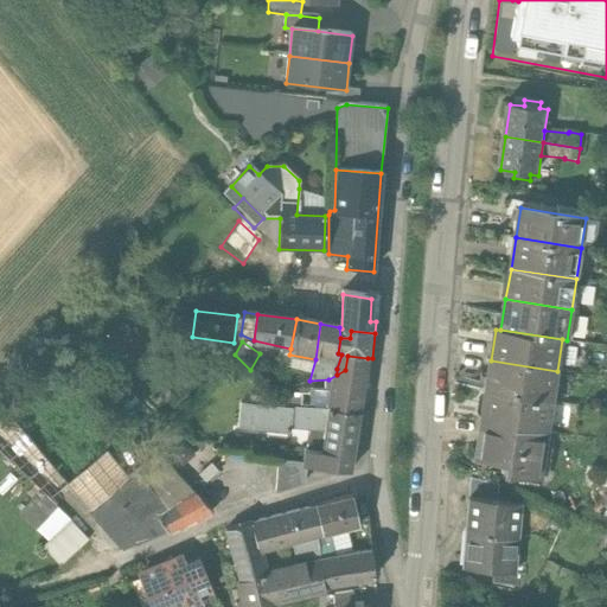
[(368,358),(347,356),(345,370),(337,375),(334,385),(363,389),(363,391),(368,391),(370,379),(364,378),(368,358)]
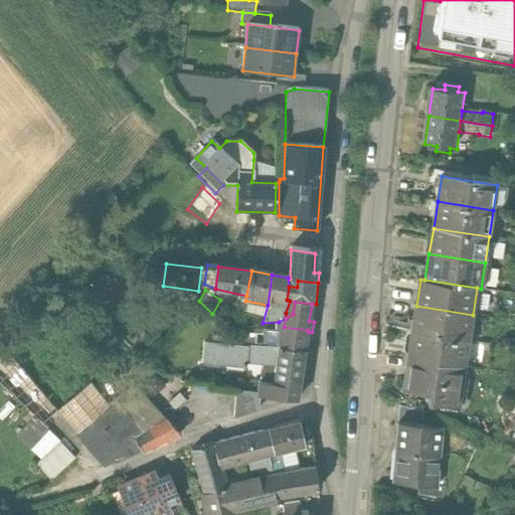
[(473,315),(416,306),(412,332),(469,341),(473,315)]
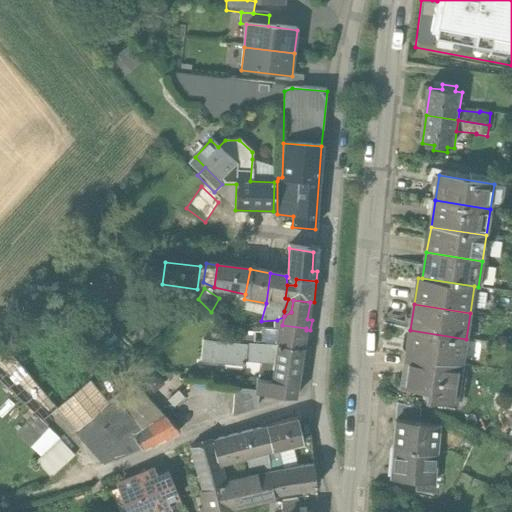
[(306,328),(282,325),(282,327),(280,327),(279,333),(277,345),(303,349),(306,330),(306,328)]
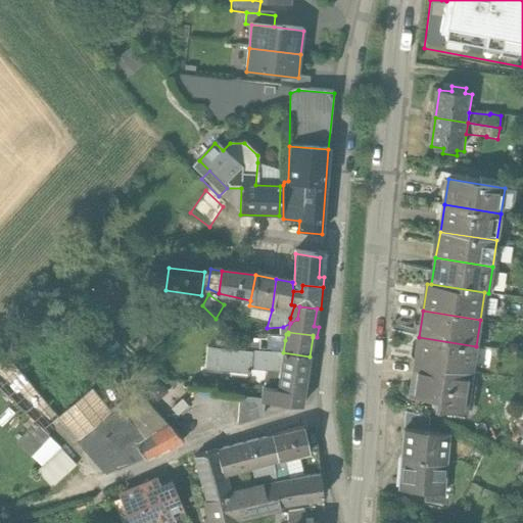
[(273,339),(260,337),(259,351),(272,351),(273,339)]
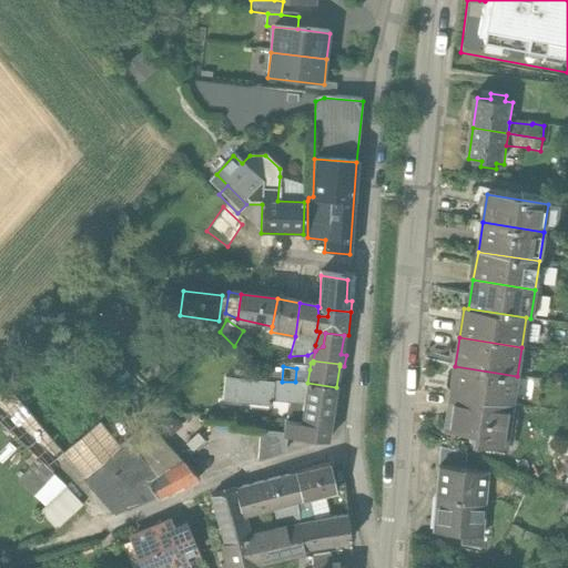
[(517,376),(455,366),(450,396),(513,405),(517,376)]
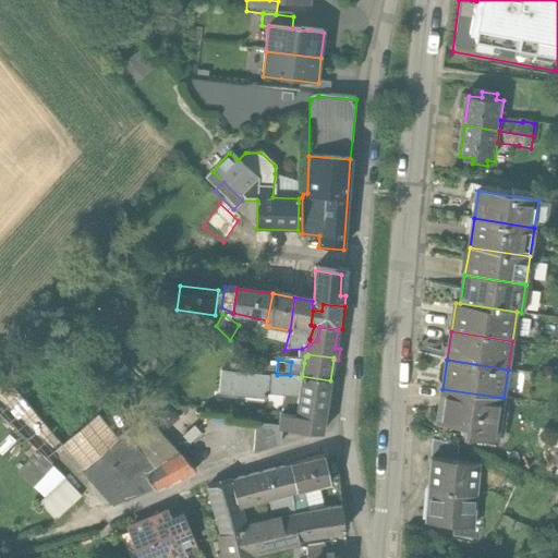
[(304,363),(291,362),(290,375),(302,376),(304,363)]
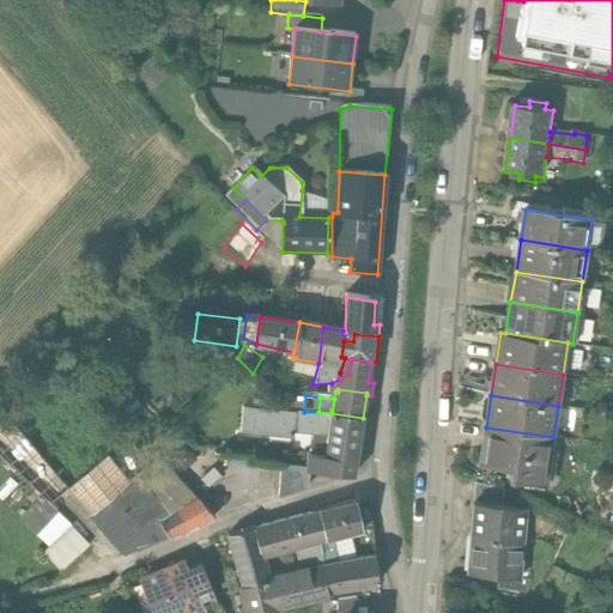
[(296,413),(242,407),(240,435),(293,439),(293,432),(296,413)]
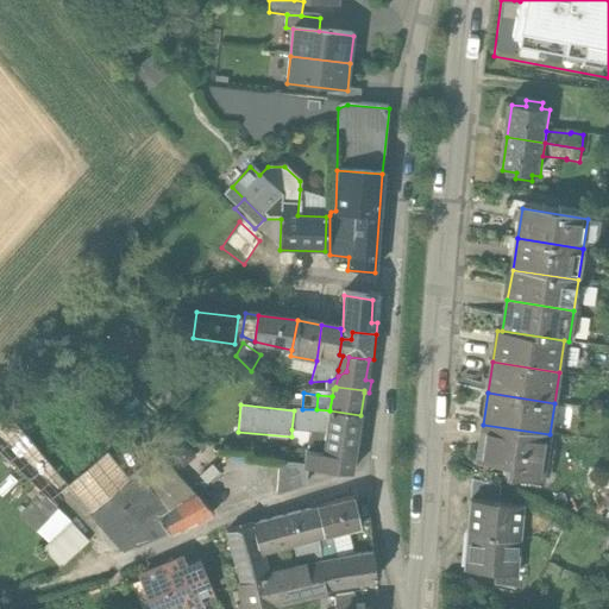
[(360,415),(330,410),(302,409),(295,408),(294,410),(292,429),(326,433),(322,456),(307,453),(303,469),(306,469),(351,476),(360,415)]
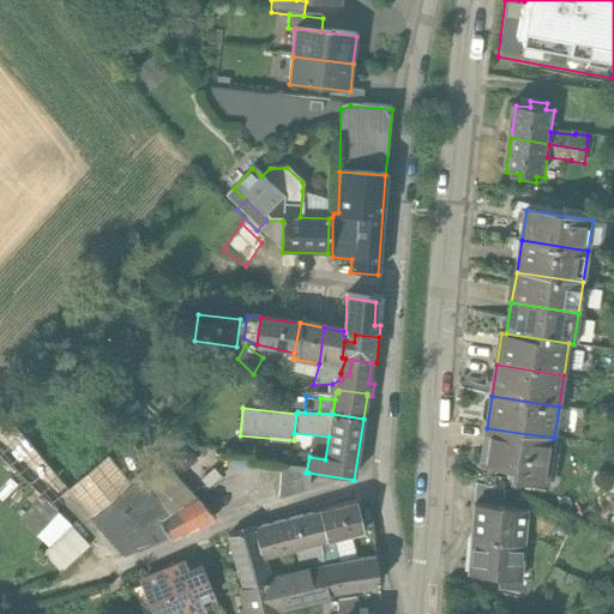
[(554,438),(487,428),(481,468),(512,473),(511,481),(547,487),(554,438)]
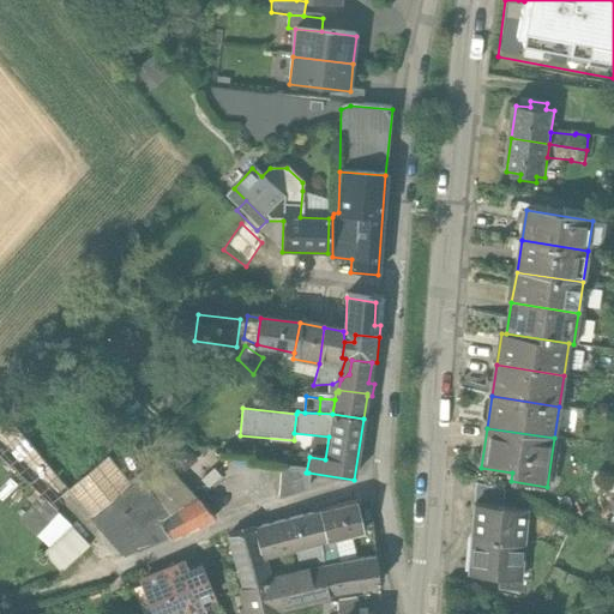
[(149,450),(128,469),(167,510),(187,489),(149,450)]
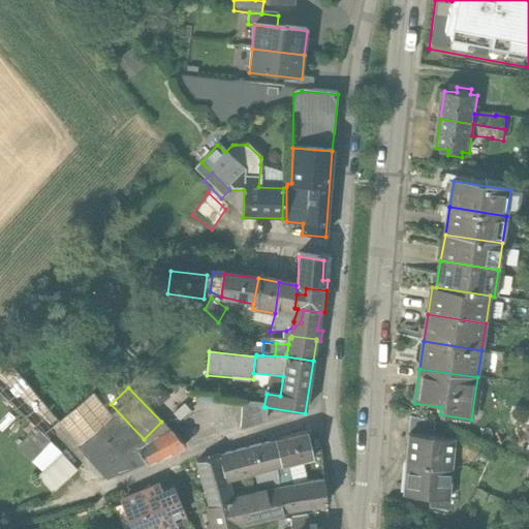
[(251,403),(242,402),(240,430),(265,424),(266,407),(263,407),(250,405),(251,403)]
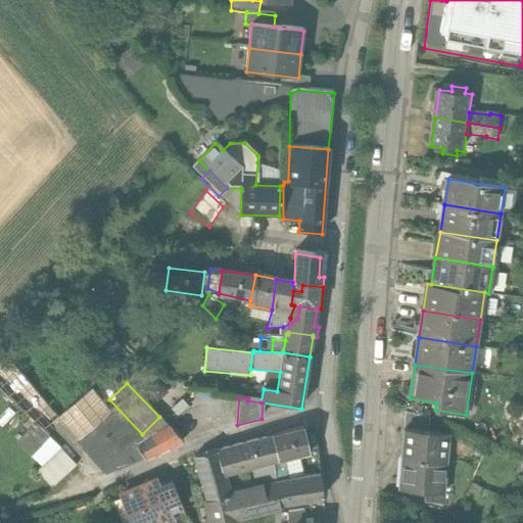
[(142,434),(109,399),(75,432),(108,467),(142,434)]
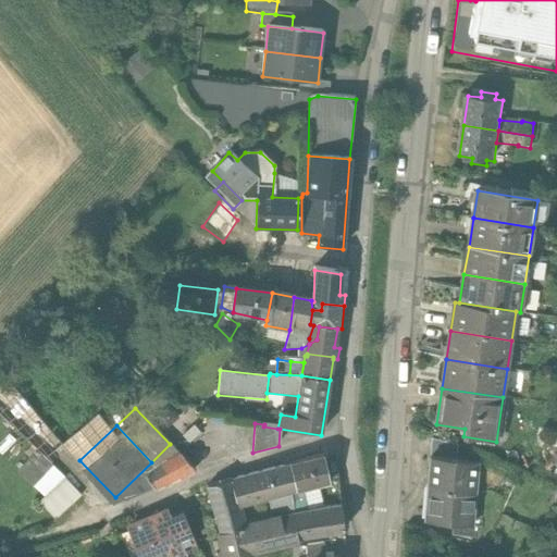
[(459,449),(434,442),(432,459),(458,461),(459,449)]
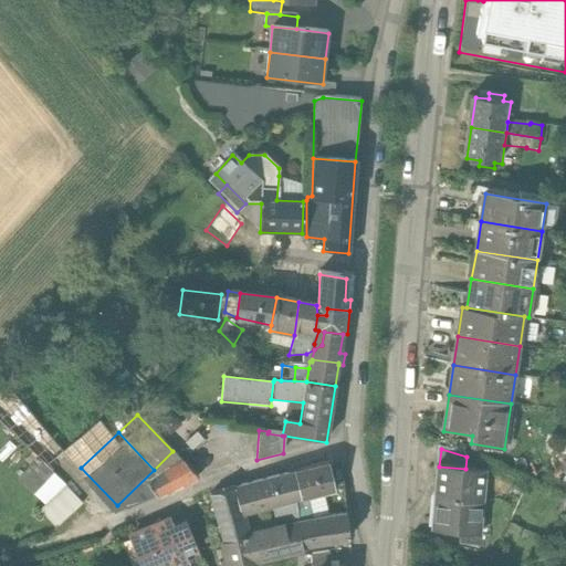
[(328,464),(294,473),(296,500),(306,496),(334,490),(334,489),(328,464)]
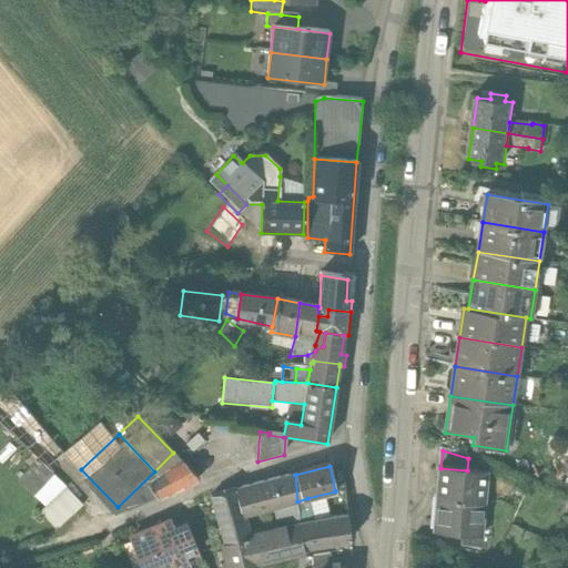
[(467,470),(440,468),(435,533),(464,535),(487,537),(492,538),(493,526),(488,525),(490,500),(485,499),(487,473),(467,470)]
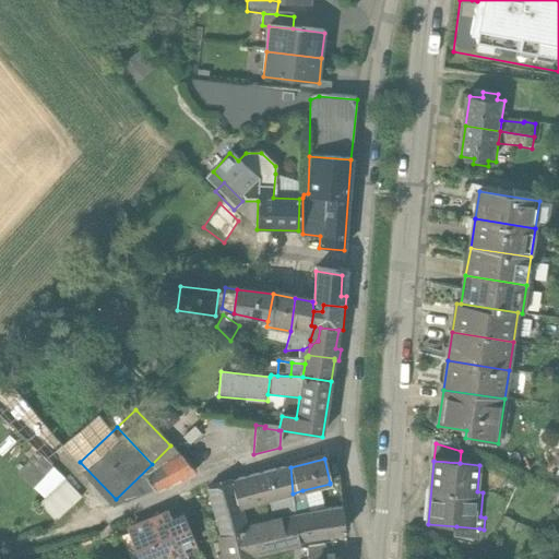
[(42,478),(24,463),(14,475),(32,489),(42,478)]
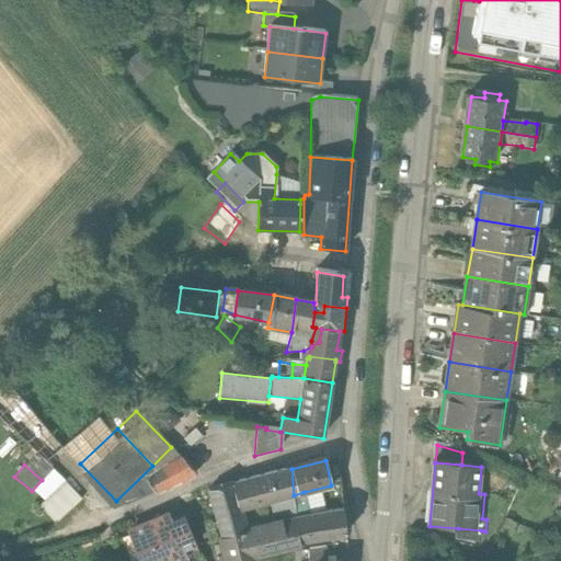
[(292,469),(272,473),(233,484),(239,510),(270,503),(273,521),(283,518),(285,523),(292,516),(295,516),(294,495),(292,469)]
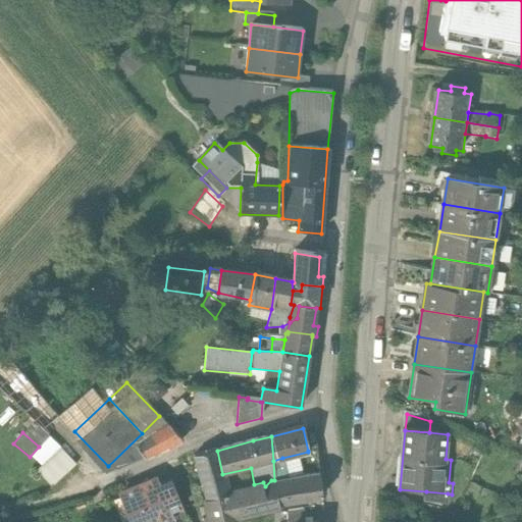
[(59,449),(36,471),(51,487),(74,465),(59,449)]
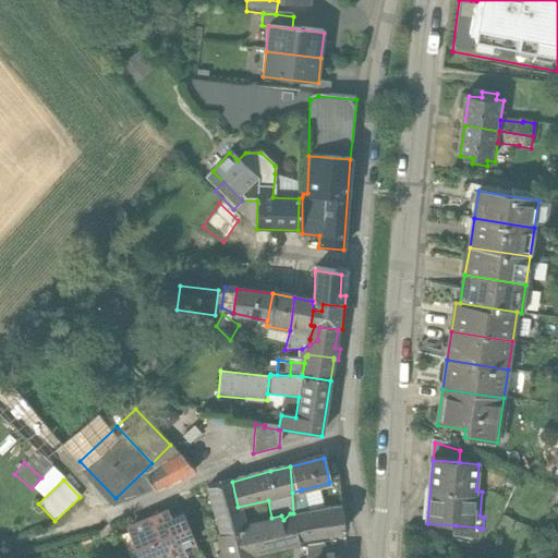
[(329,483),(302,489),(307,512),(341,507),(339,481),(329,482),(329,483)]
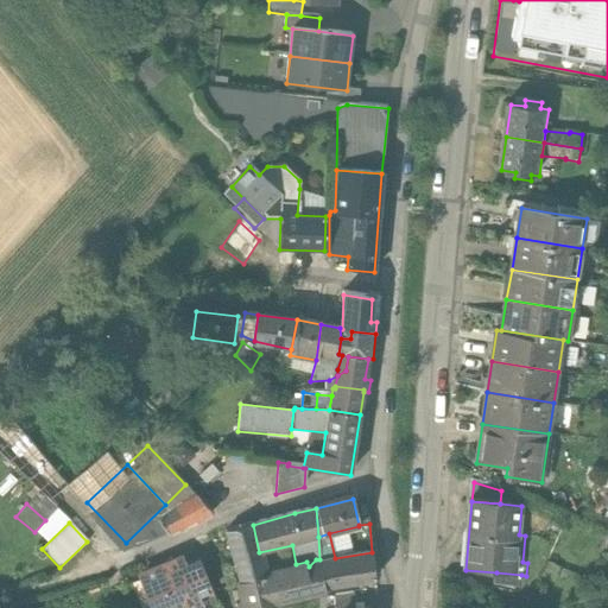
[(253,525),(226,532),(234,563),(260,556),(259,552),(253,525)]
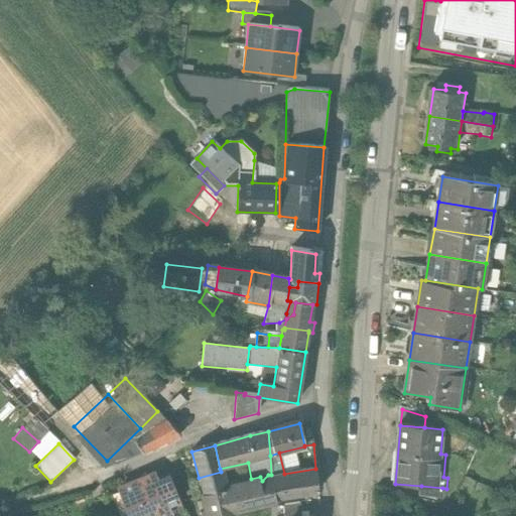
[(315,469),(284,474),(289,497),(318,493),(315,469)]
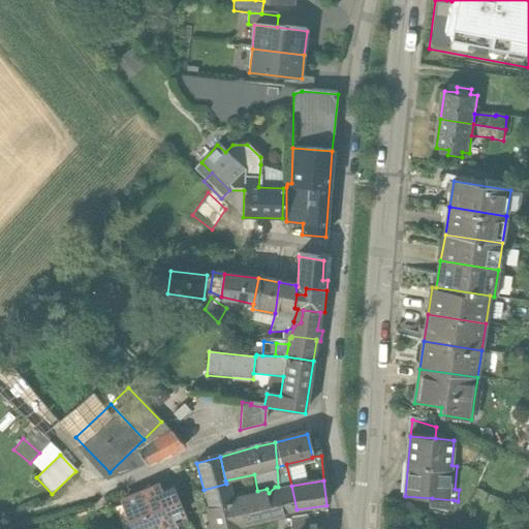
[(155,487),(123,500),(134,528),(157,528),(170,524),(169,520),(155,487)]
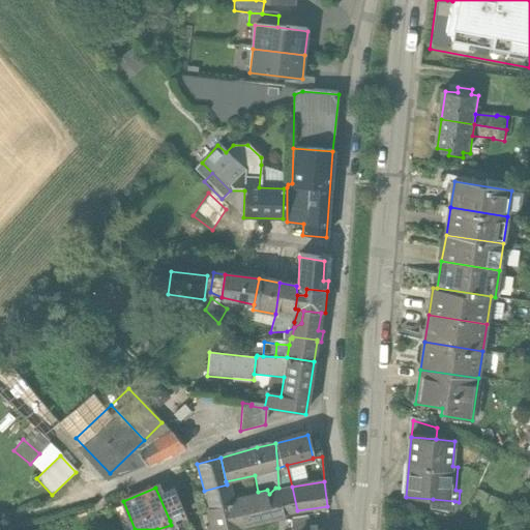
[(231,502),(209,507),(214,529),(261,517),(282,513),(280,500),(267,502),(266,494),(252,497),(231,502)]
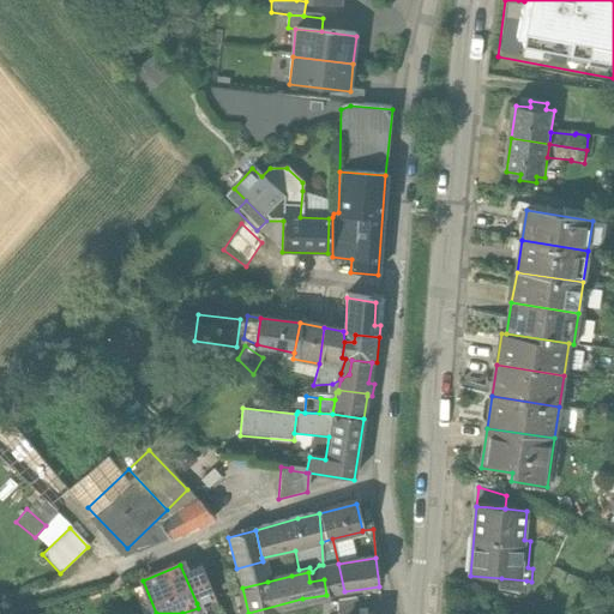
[(584,584),(566,575),(560,587),(578,596),(584,584)]
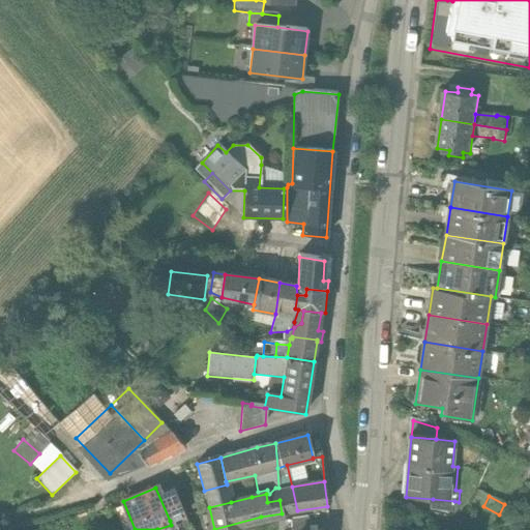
[(454,501),(433,499),(431,511),(453,514),(454,501)]
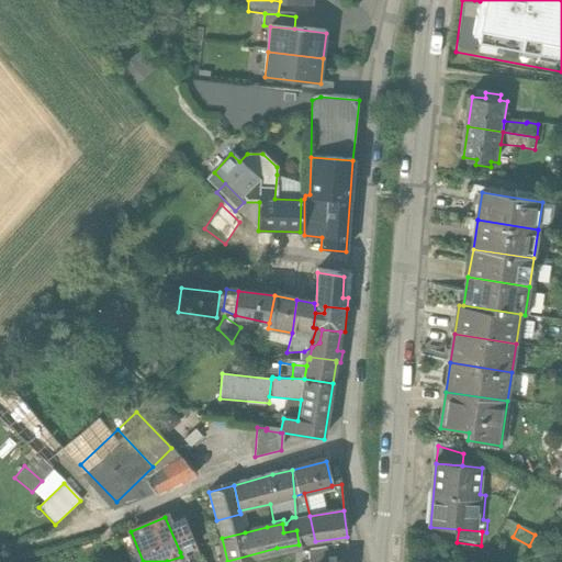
[(201,561),(195,547),(180,552),(181,557),(183,561),(201,561)]
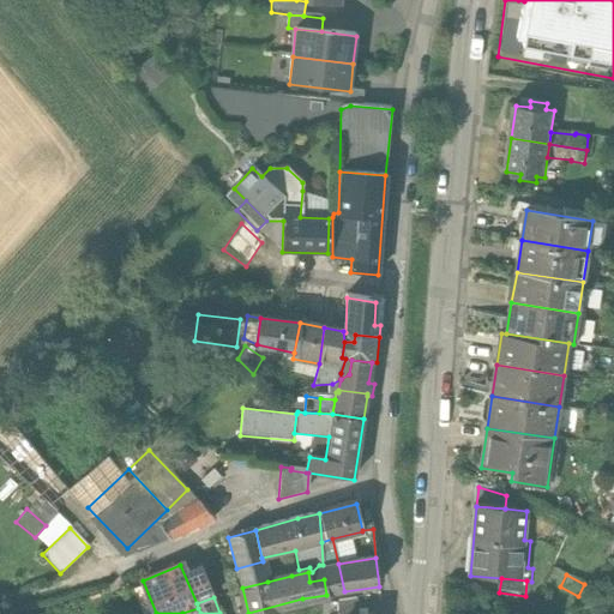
[(359,613),(355,600),(338,602),(339,613),(359,613)]
